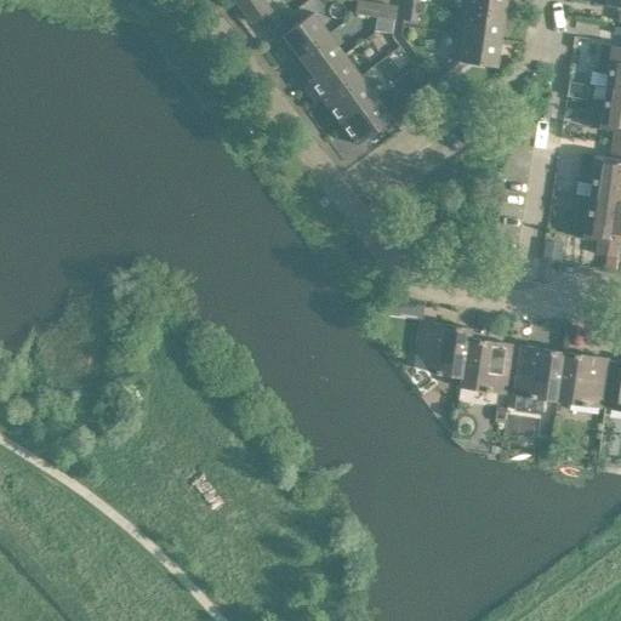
[(262,0),(233,0),(250,22),(260,15),(269,9),(262,0)]
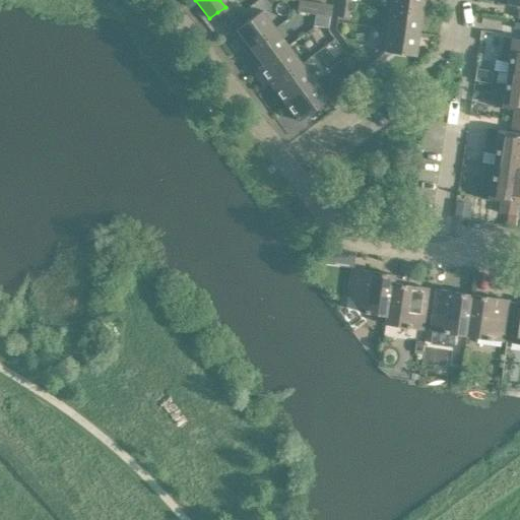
[(349,1),(340,0),(339,0),(337,16),(347,17),(349,1)]
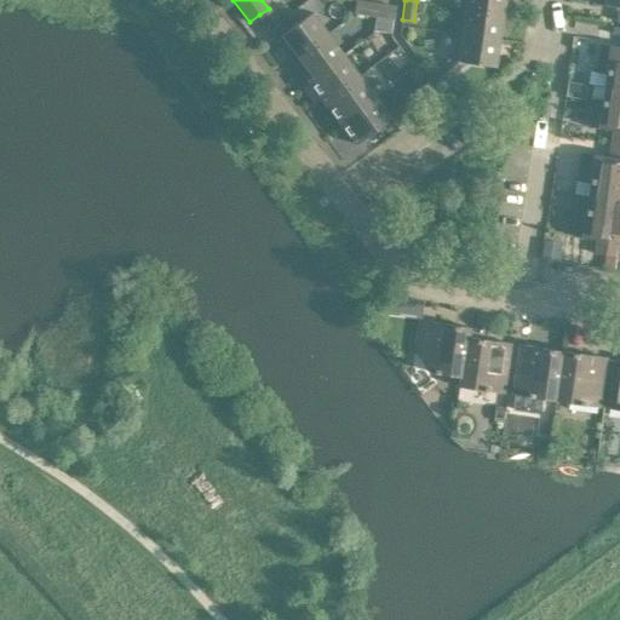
[(504,0),(460,0),(459,7),(503,15),(504,0)]
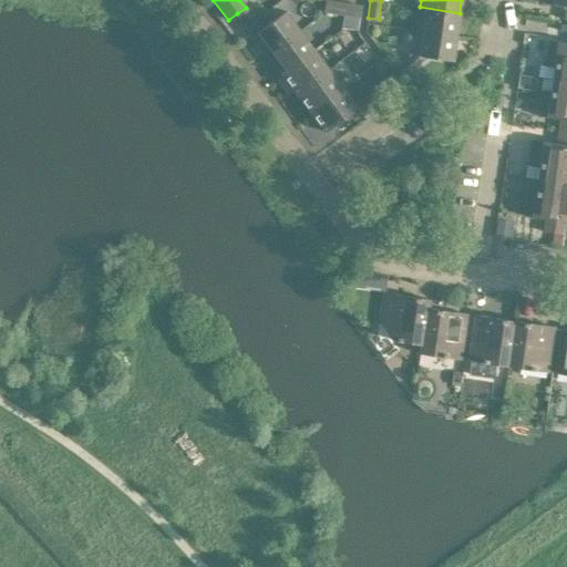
[(566,0),(543,0),(543,3),(566,7),(565,19),(566,19),(566,0)]
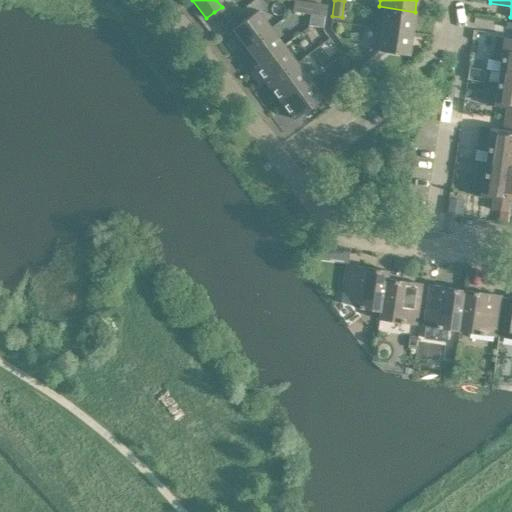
[(310,3),(293,1),(292,10),(309,13),(310,3)]
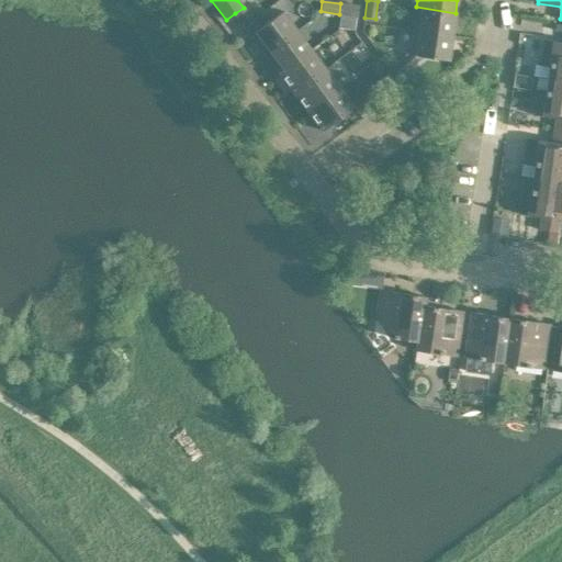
[(340,3),(339,14),(357,17),(358,6),(340,3)]
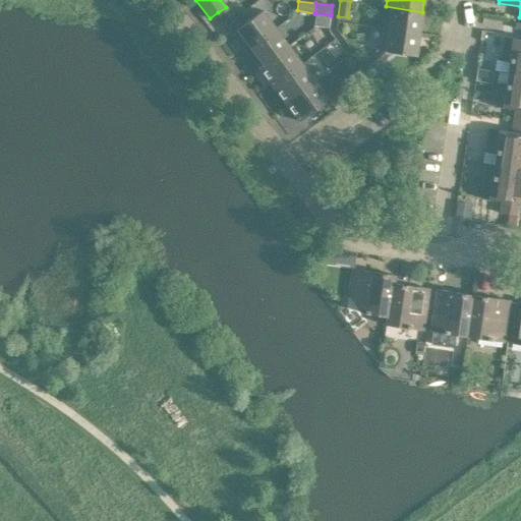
[(422,12),(386,6),(383,29),(418,34),(422,12)]
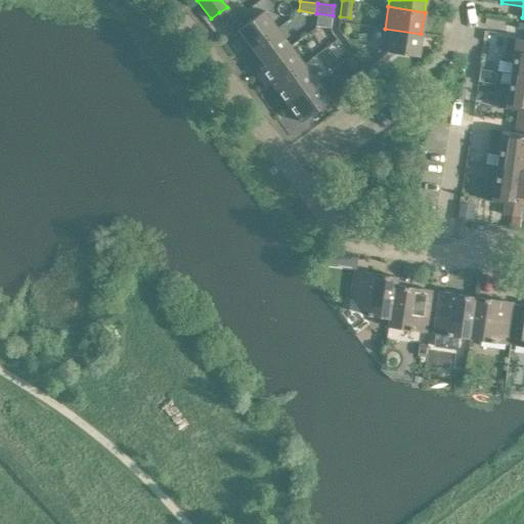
[(227,7),(219,12),(229,26),(237,20),(227,7)]
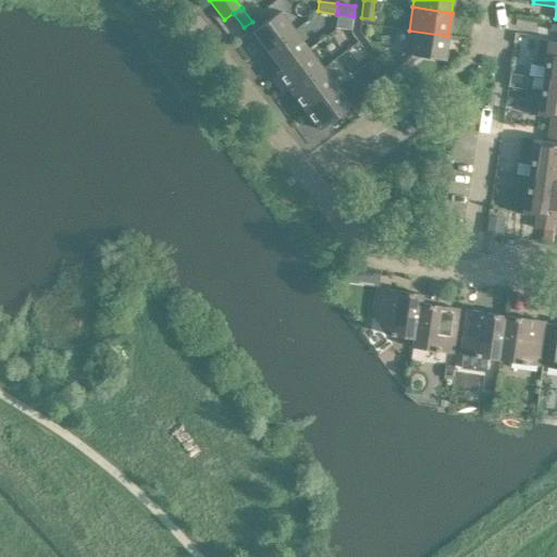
[(262,53),(294,29),(280,11),(248,34),(262,53)]
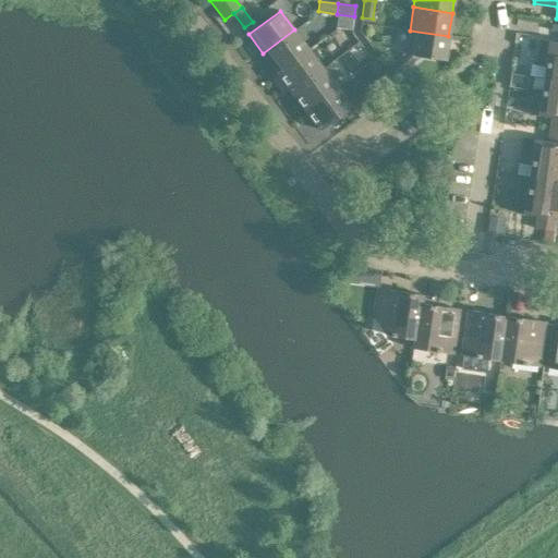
[(308,49),(294,29),(263,53),(277,72),(308,49)]
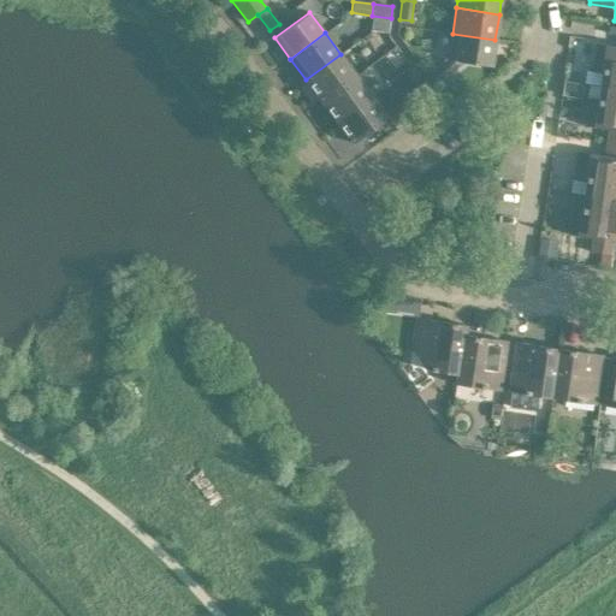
[(452,34),(449,59),(427,75),(433,84),(465,63),(491,66),(495,40),(452,34)]
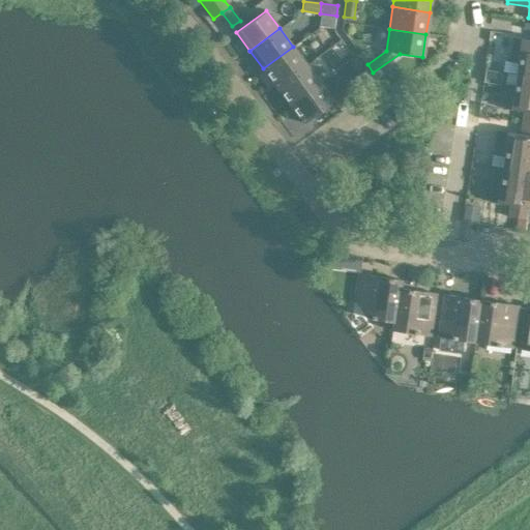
[(529,76),(529,39),(512,37),(509,61),(518,62),(516,74),(529,76)]
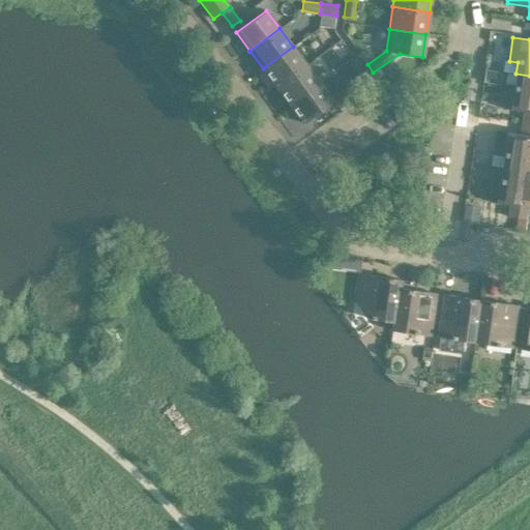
[(306,65),(293,47),(263,68),(276,87),(306,65)]
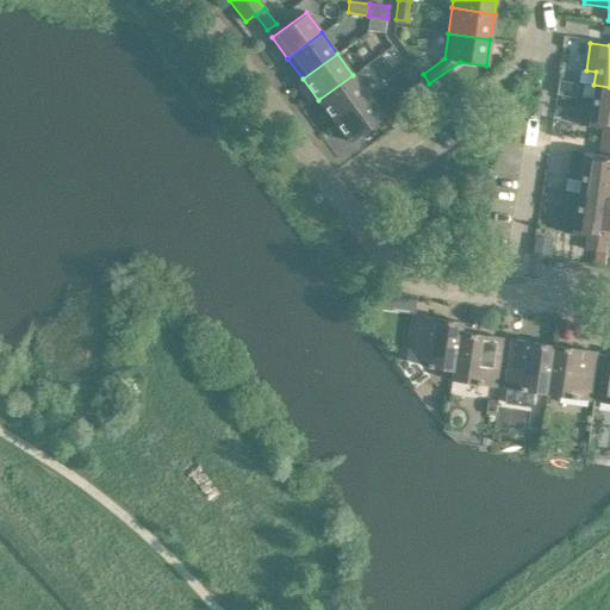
[(353,75),(318,100),(334,120),(368,95),(353,75)]
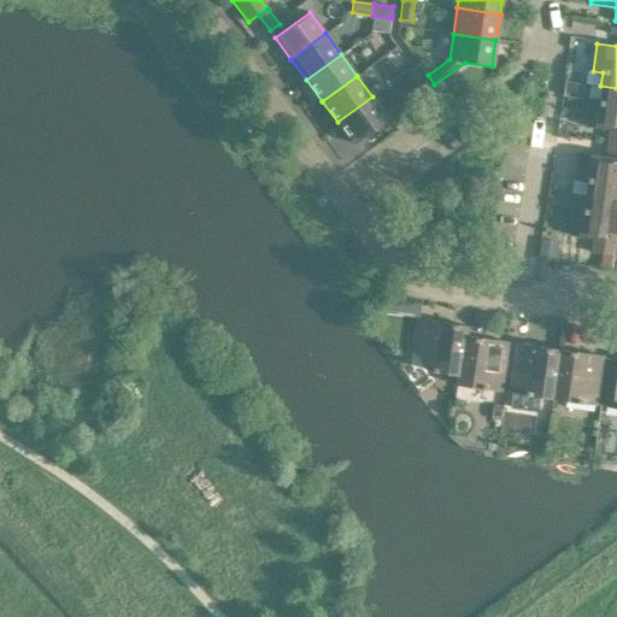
[(372,97),(338,122),(353,144),(395,112),(428,89),(421,80),(381,109),(372,97)]
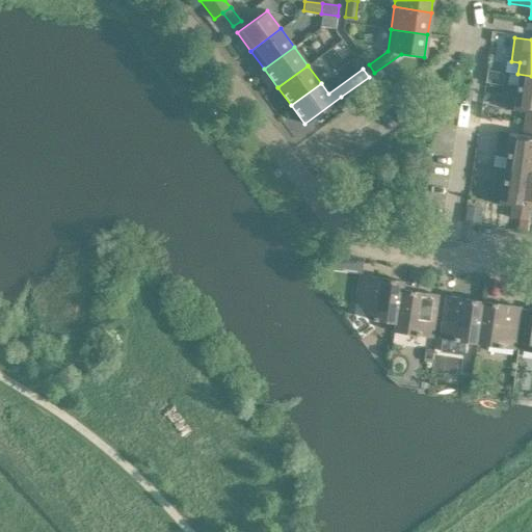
[(531,76),(517,74),(516,85),(507,84),(504,108),(526,111),(525,123),(531,124),(531,76)]
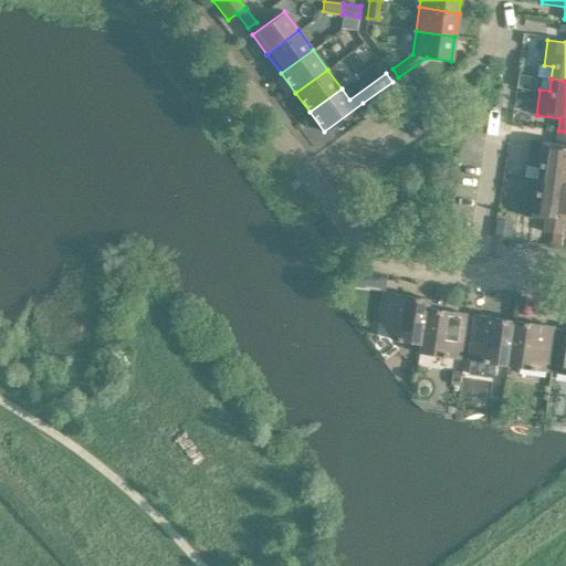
[(565,134),(565,132),(558,130),(556,143),(533,139),(530,165),(538,167),(536,179),(559,182),(565,134)]
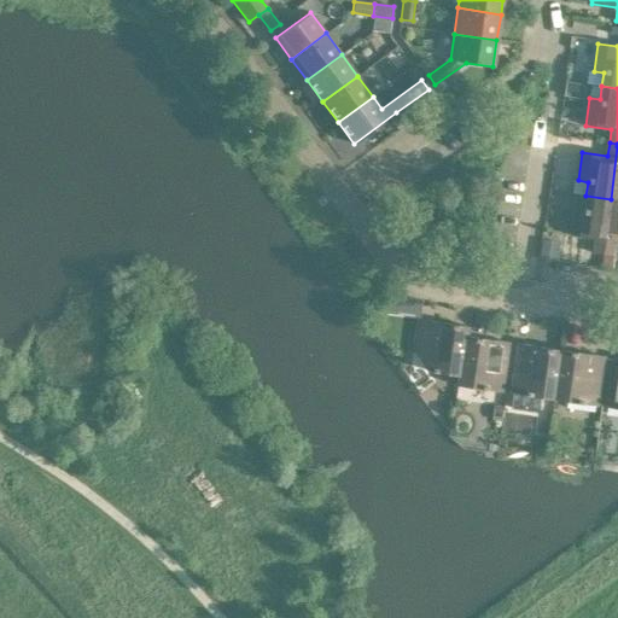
[(611,199),(586,196),(584,209),(573,207),(570,234),(595,239),(593,252),(602,254),(611,199)]
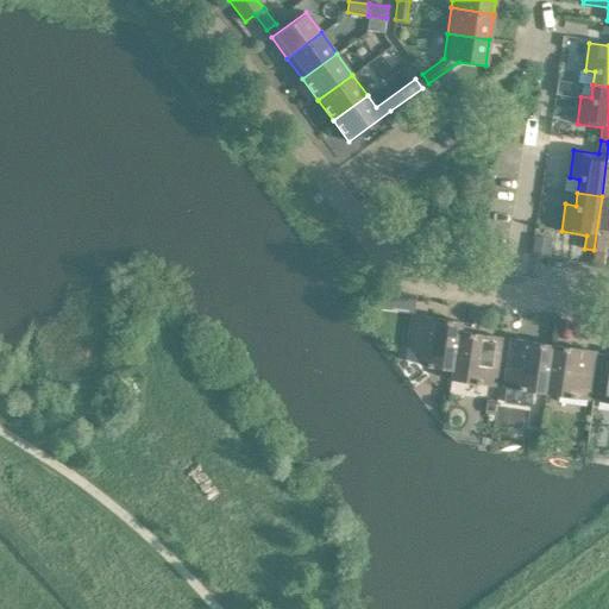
[(608,196),(602,196),(594,250),(603,252),(606,238),(608,238),(608,196)]
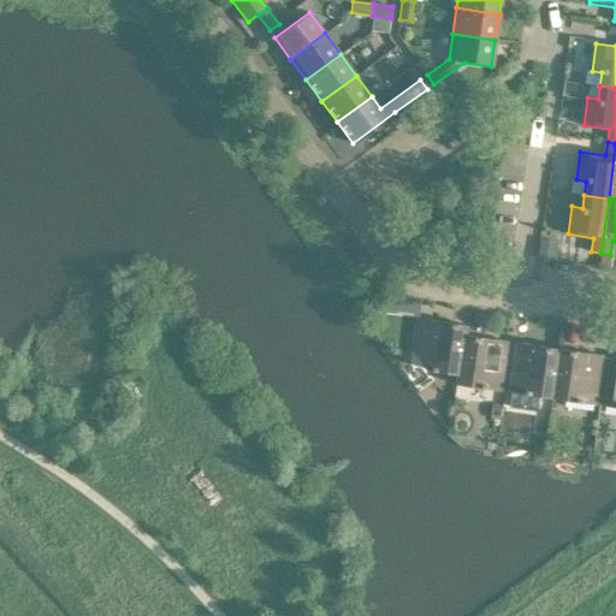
[(465,335),(466,325),(416,318),(412,351),(425,369),(457,374),(458,374),(465,335)]
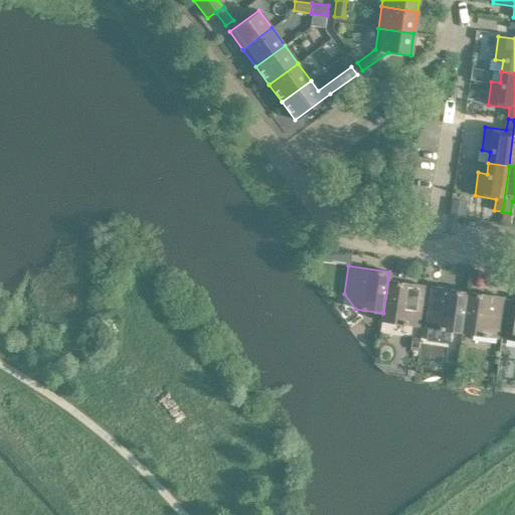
[(383,313),(382,313),(381,321),(417,326),(423,285),(388,280),(383,313)]
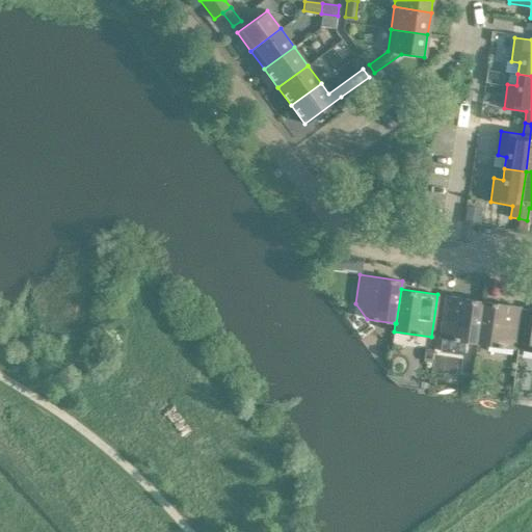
[(476,344),(482,301),(446,296),(440,339),(476,344)]
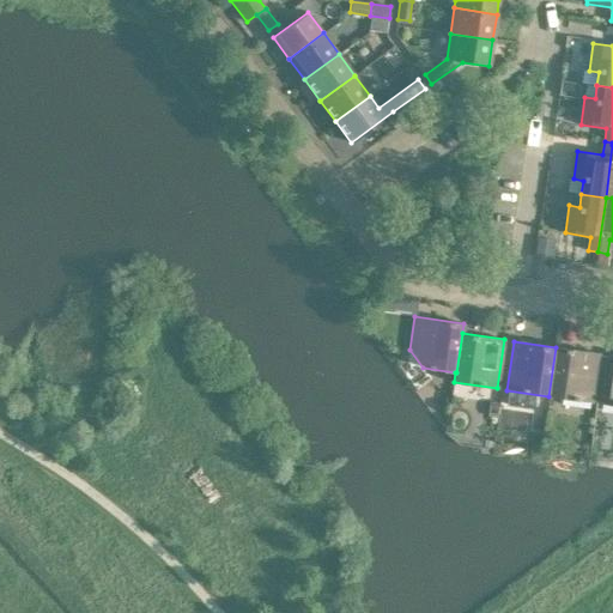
[(599,353),(556,347),(548,396),(592,402),(599,353)]
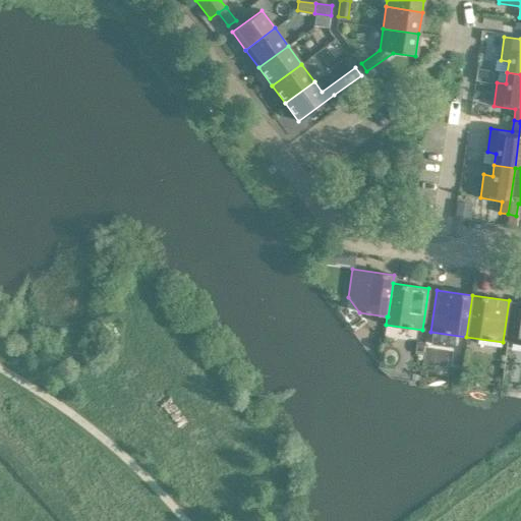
[(520,301),(517,301),(511,343),(520,344),(520,301)]
